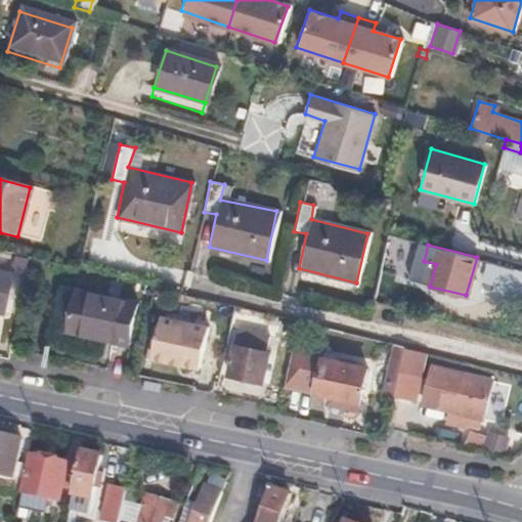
[(510,288),(521,290),(521,268),(515,267),(510,288)]
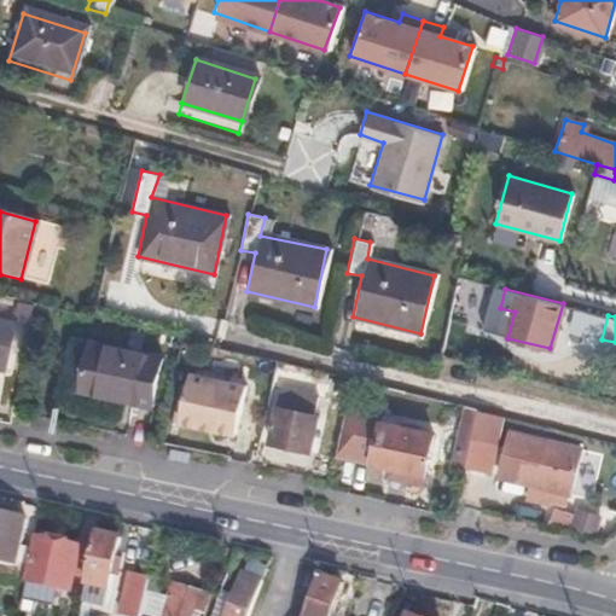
[(13,324),(0,320),(0,370),(3,371),(13,324)]
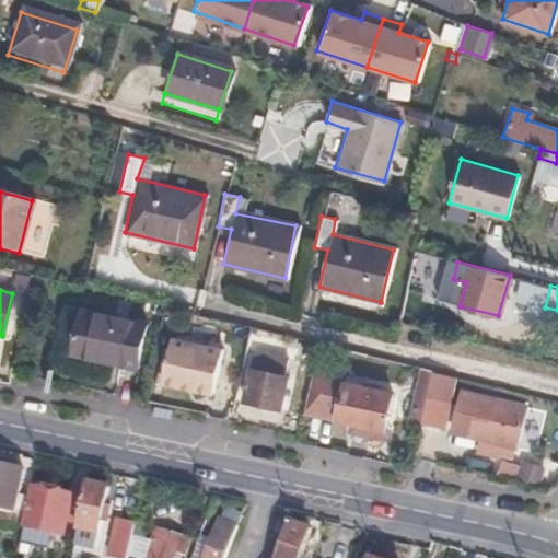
[(144,325),(79,310),(69,351),(135,367),(144,325)]
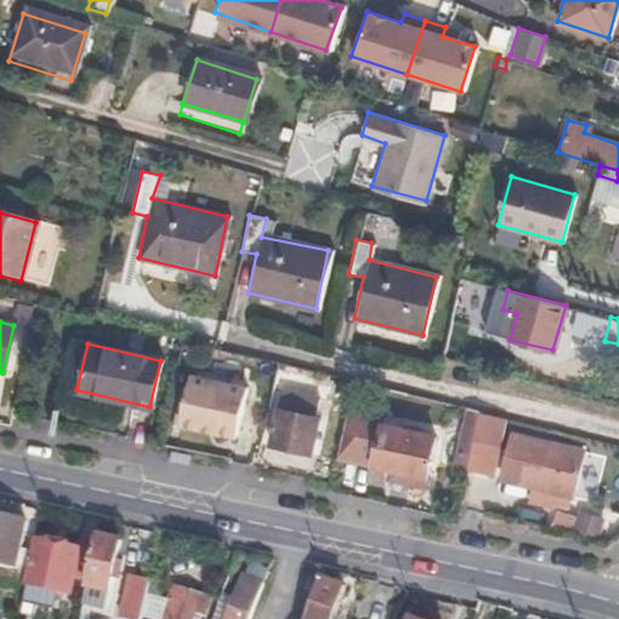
[(246,384),(189,370),(177,421),(236,433),(246,384)]
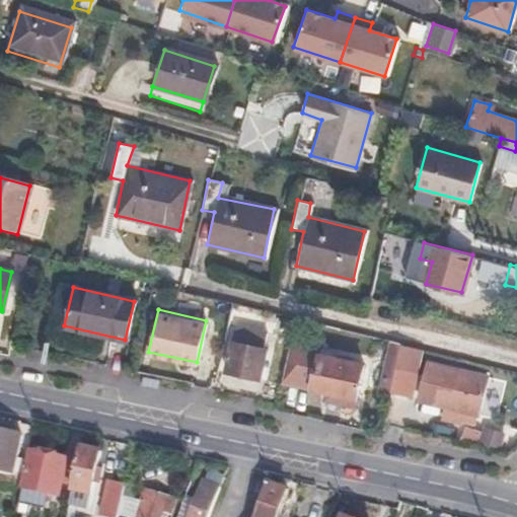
[(265,349),(231,342),(224,370),(259,378),(265,349)]
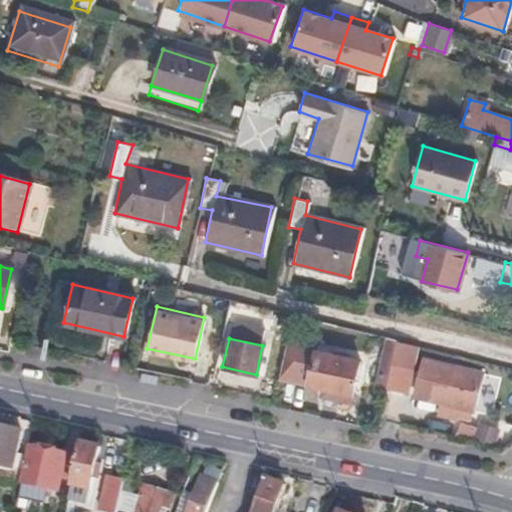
[(397,340),(387,387),(407,392),(413,367),(407,366),(412,344),(397,340)]
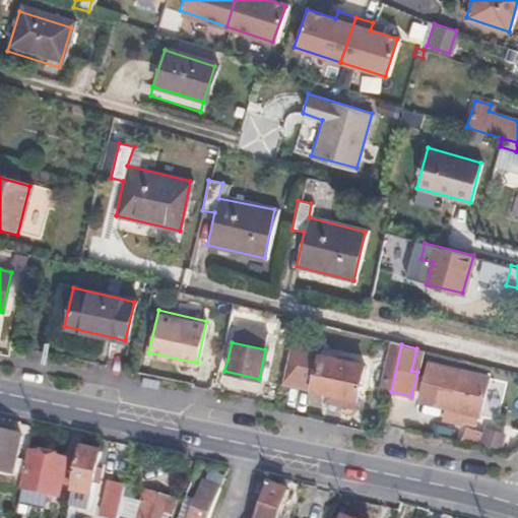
[(288,348),(281,382),(355,397),(363,365),(288,348)]
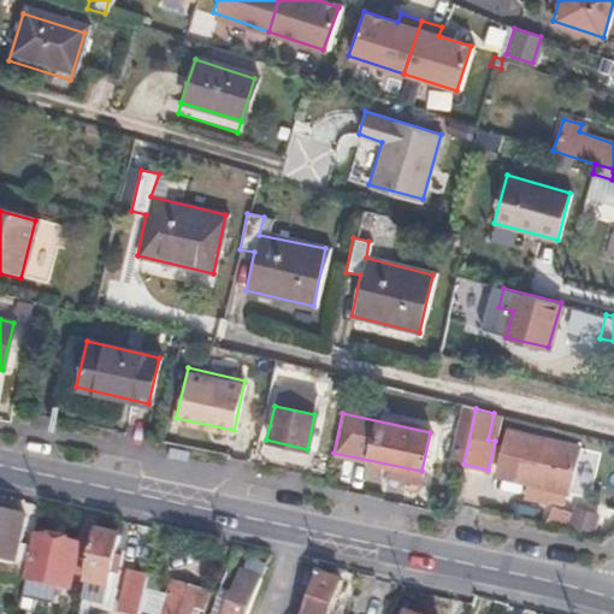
[(541,460),(545,438),(514,431),(502,476),(506,477),(508,460),(508,459),(520,461),(521,455),(541,460)]
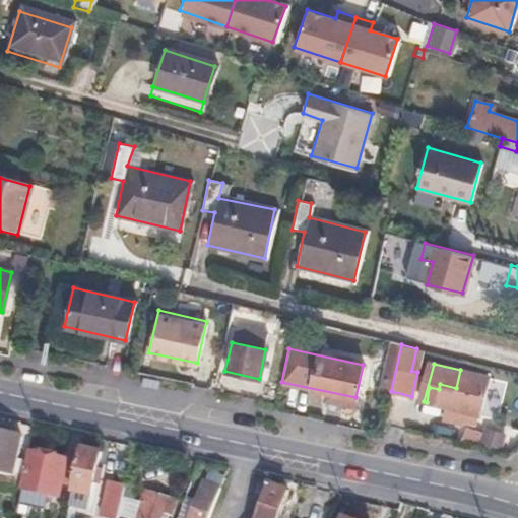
[(439,389),(429,387),(429,388),(427,402),(479,414),(488,376),(460,370),(456,388),(440,384),(439,389)]
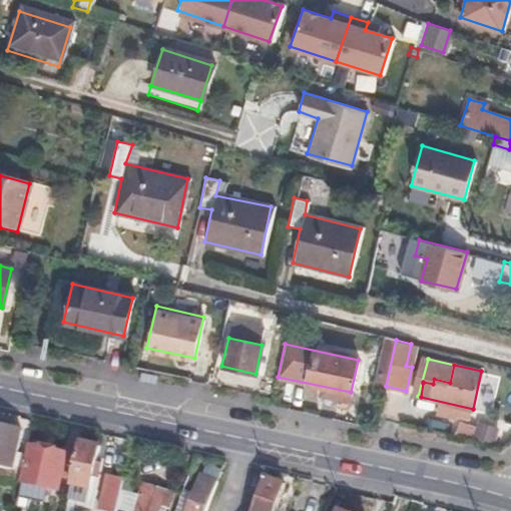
[(486,372),(481,371),(473,409),(477,410),(486,372)]
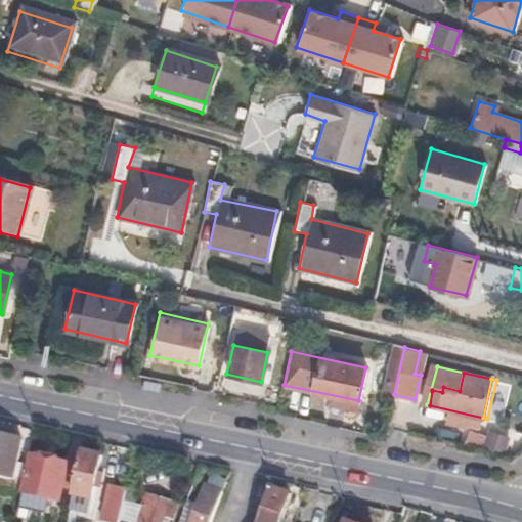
[(162,385),(144,382),(143,387),(142,391),(160,394),(162,385)]
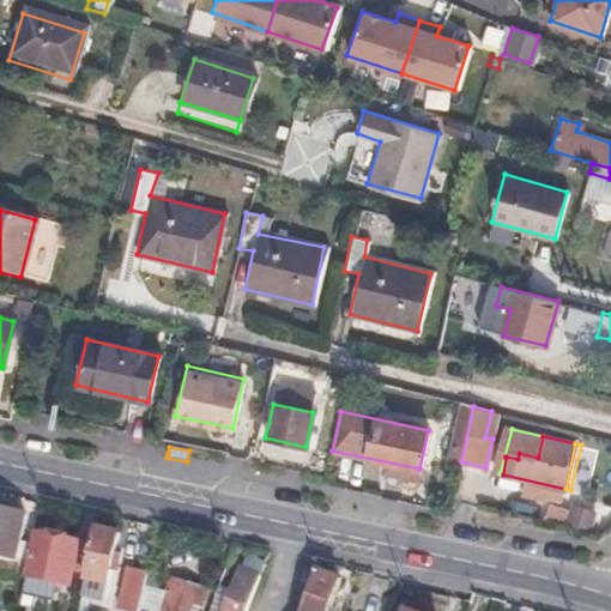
[(25,514),(0,508),(0,551),(17,555),(25,514)]
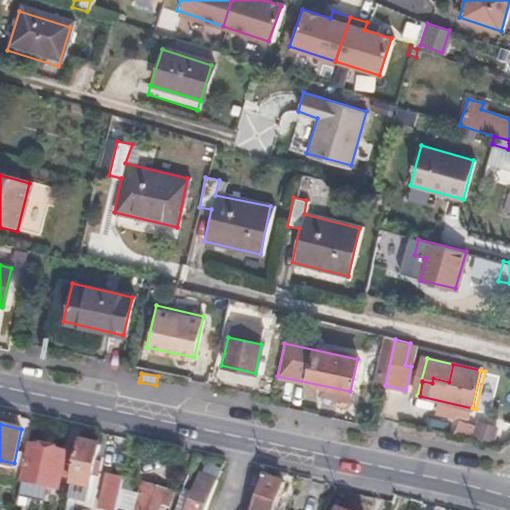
[(99,444),(79,440),(66,501),(83,504),(85,493),(72,489),(75,481),(90,485),(92,474),(97,453),(99,444)]
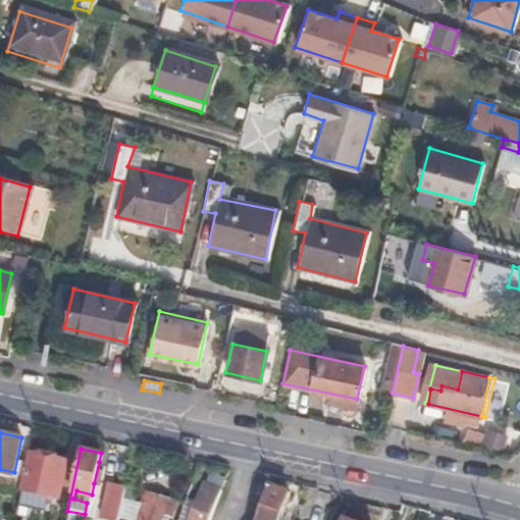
[(66,459),(32,452),(23,487),(59,495),(66,459)]
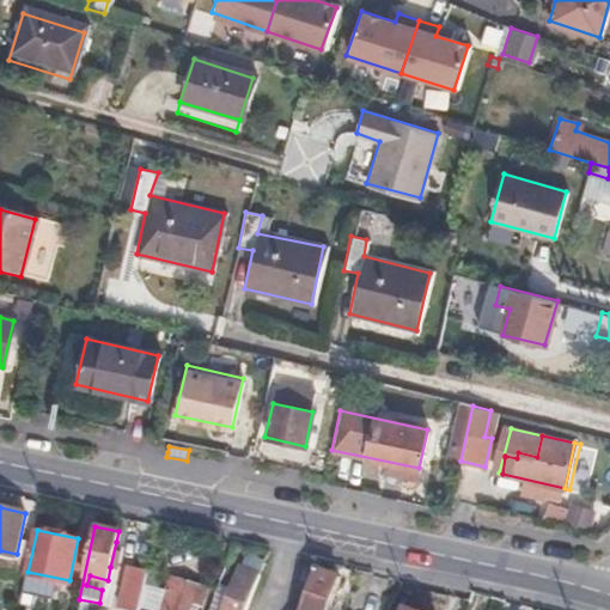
[(122,543),(116,542),(110,567),(117,568),(122,543)]
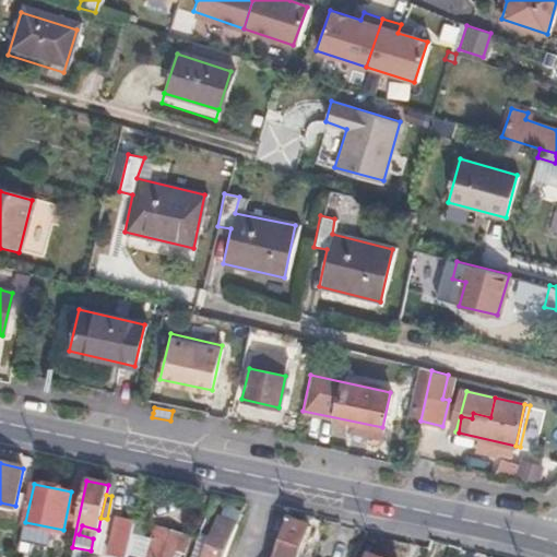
[(118,556),(127,556),(134,520),(118,518),(110,555),(118,556)]
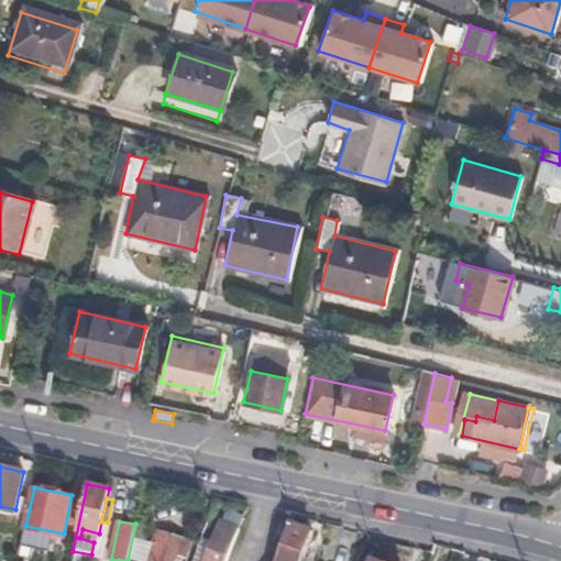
[(299,560),(311,530),(290,523),(276,560),(299,560)]
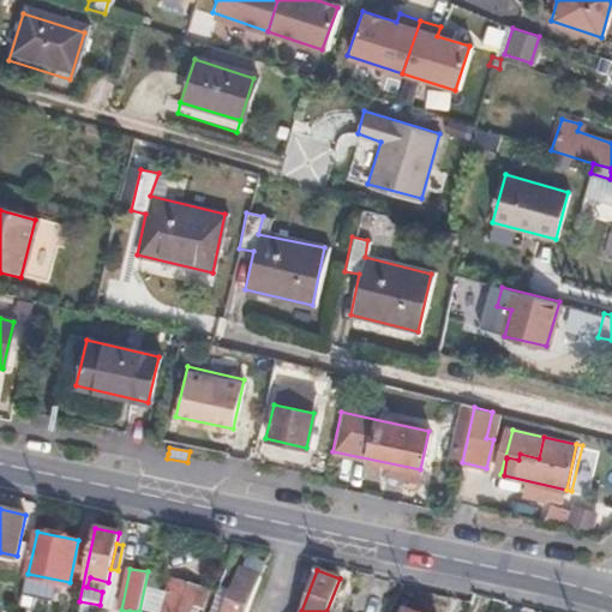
[(241,611),(256,576),(240,571),(223,611),(241,611)]
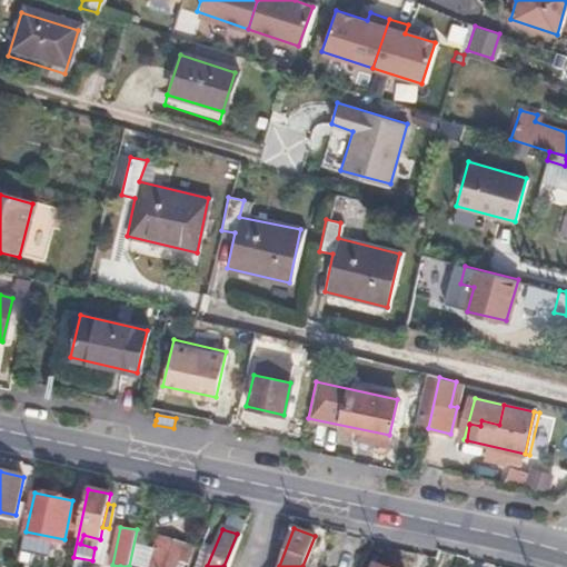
[(192,546),(160,535),(148,566),(172,566),(177,558),(186,563),(192,546)]
